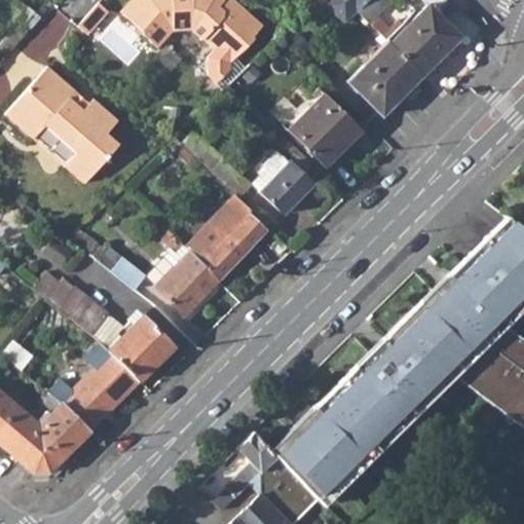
[(99,0),(79,22),(85,28),(95,16),(98,20),(109,6),(101,0),(99,0)]
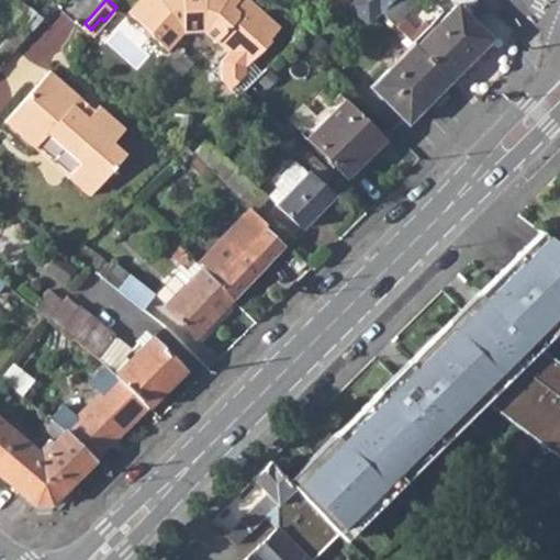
[(222,80),(231,89),(245,76),(244,67),(250,60),(270,42),(267,40),(279,26),(249,0),(137,0),(129,10),(153,32),(152,34),(166,49),(182,32),(202,31),(215,43),(216,41),(228,52),(222,59),(222,80)]
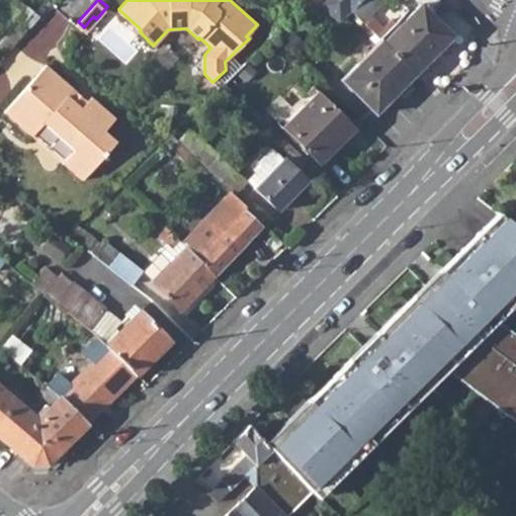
[(323,0),(321,3),(341,19),(353,11),(354,9),(361,0),(323,0)]
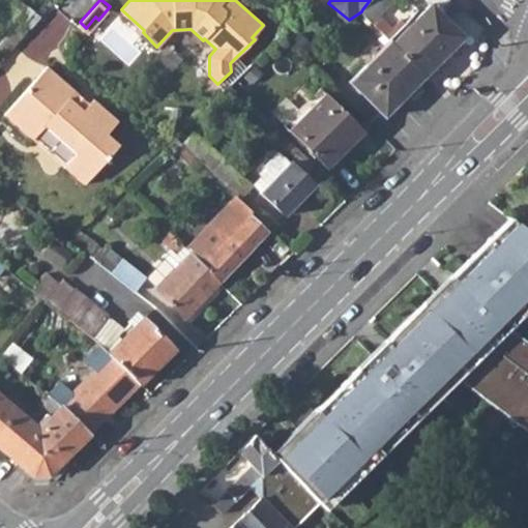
[(361,11),(374,24),(392,0),(370,0),(362,9),(361,11)]
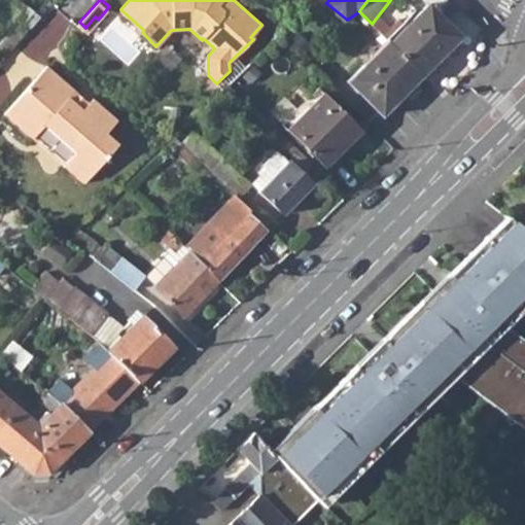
[(430,2),(390,42),(424,74),(463,35),(430,2)]
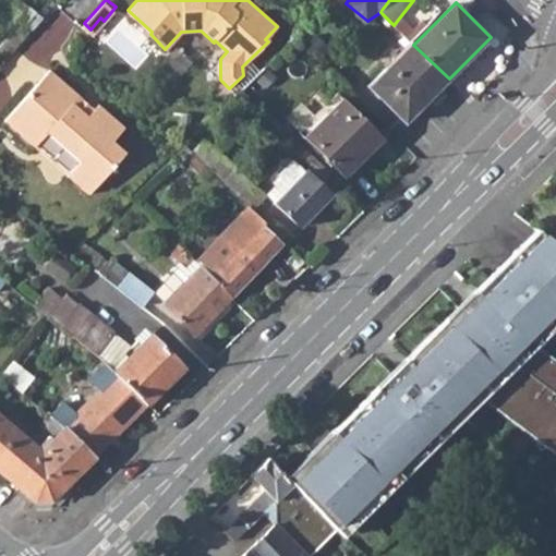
[(20,17),(34,29),(46,16),(31,4),(20,17)]
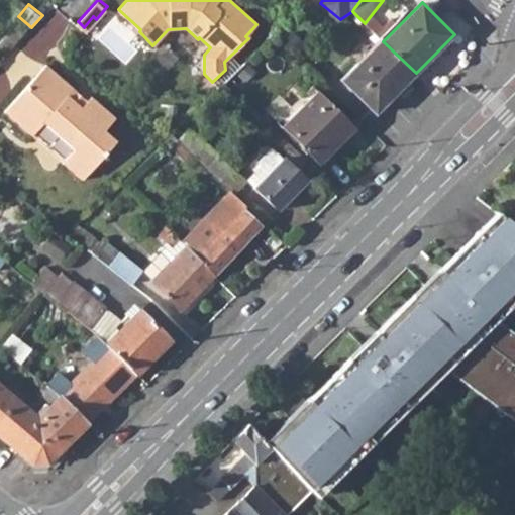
[(344,77),(379,111),(416,73),(383,41),(382,39),(344,77)]
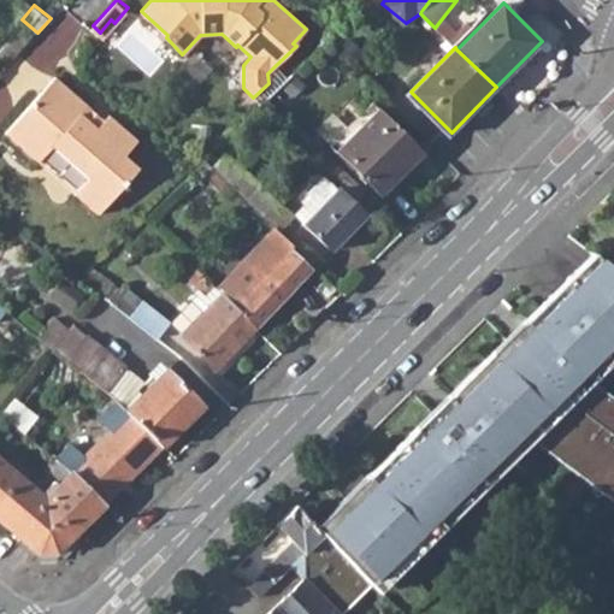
[(288,81),(275,66),(267,74),(269,83),(253,98),(261,106),(288,81)]
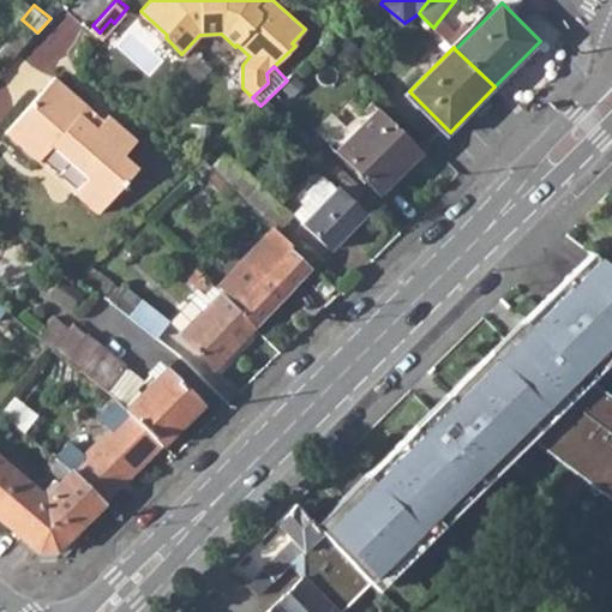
[(139,141),(111,114),(106,119),(58,76),(7,130),(40,159),(53,144),(88,175),(75,191),(97,211),(139,167),(126,155),(139,141)]
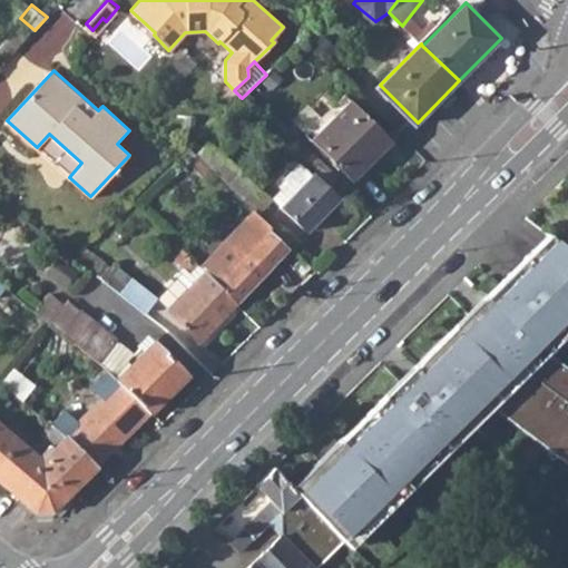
[(314,139),(353,177),(391,138),(353,100),(314,139)]
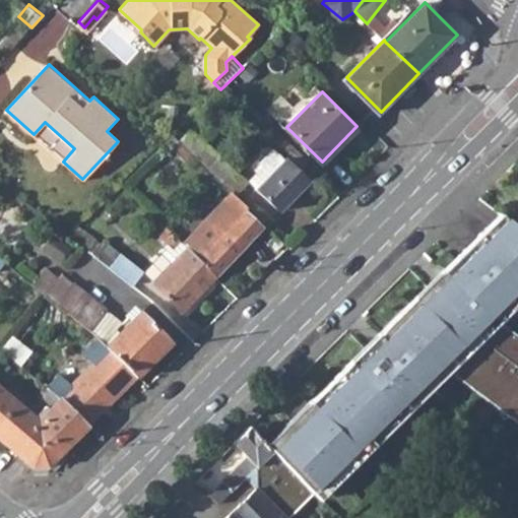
[(259,187),(280,208),(305,183),(283,163),(259,187)]
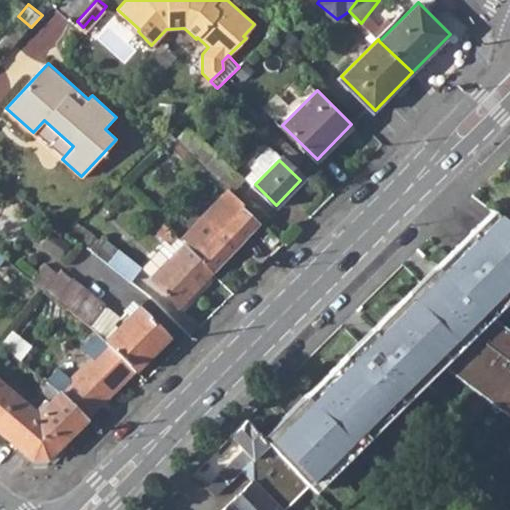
[(185,243),(213,271),(257,224),(239,207),(244,202),(230,188),(181,239),(185,243)]
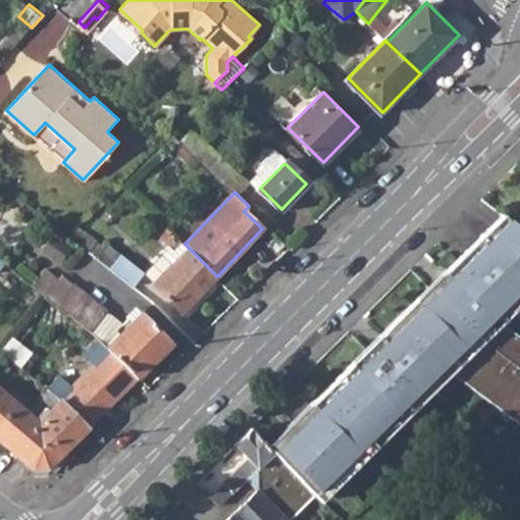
[(417,298),(381,334),(400,353),(387,365),(369,346),(312,403),(313,404),(270,447),(276,453),(260,468),(259,489),(290,519),(292,519),(338,475),(345,481),(368,459),(361,452),(385,426),(393,433),(438,388),(431,381),(452,361),(519,410),(519,334),(503,322),(495,317),(519,291),(519,224),(504,213),(445,272),(451,277),(424,304),(417,298)]
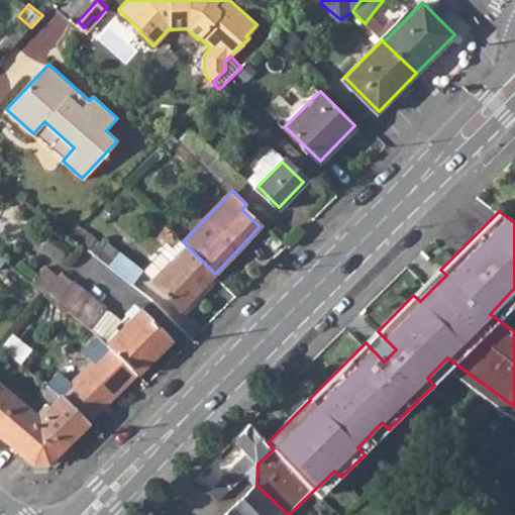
[(157,229),(170,243),(177,236),(164,222),(157,229)]
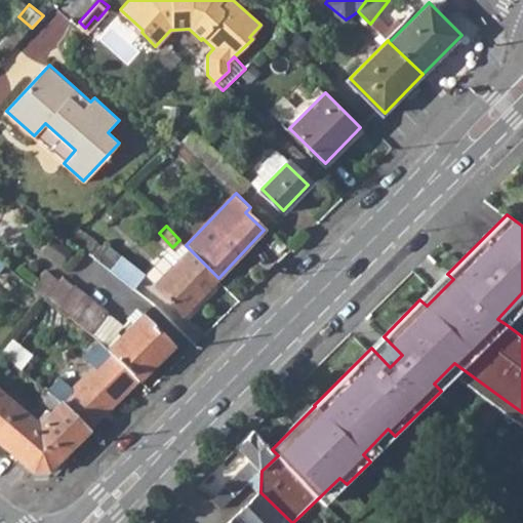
[(148,280),(155,286),(190,249),(186,245),(183,242),(148,280)]
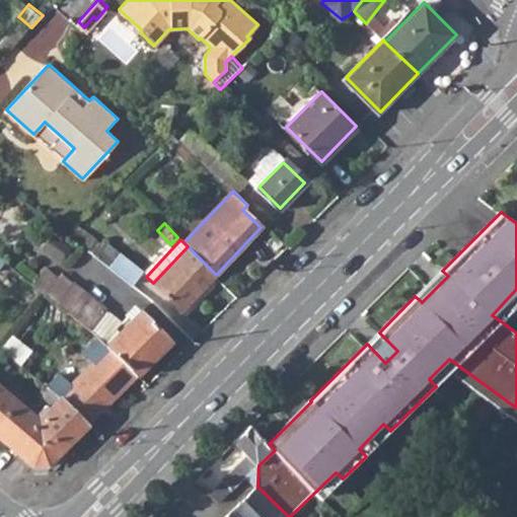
[(216,275),(188,246),(153,283),(182,310),(216,275)]
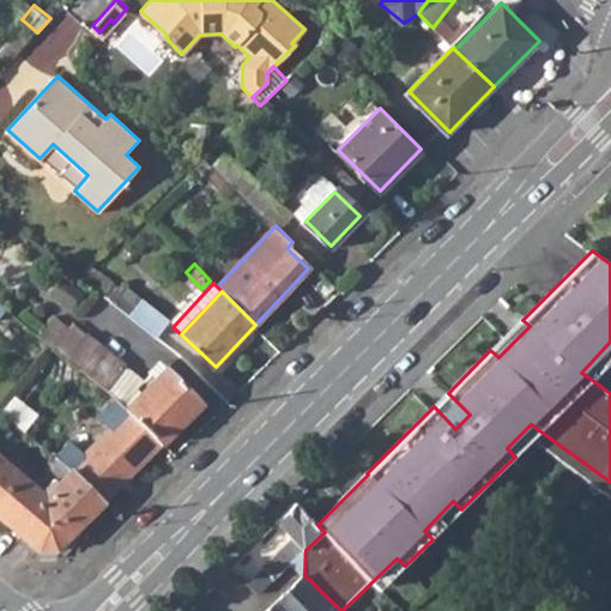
[(133,315),(161,336),(169,324),(141,303),(133,315)]
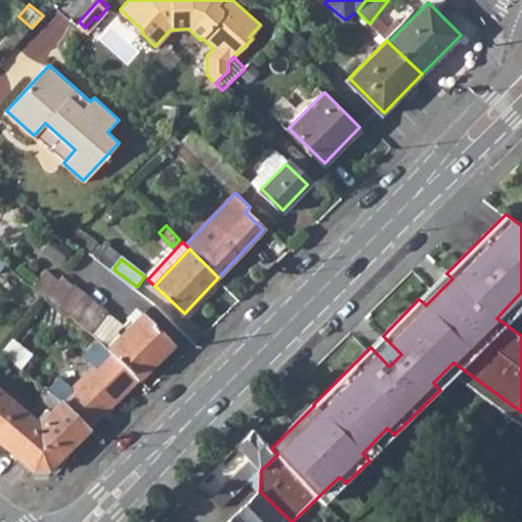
[(37,283),(60,302),(72,288),(47,269),(37,283)]
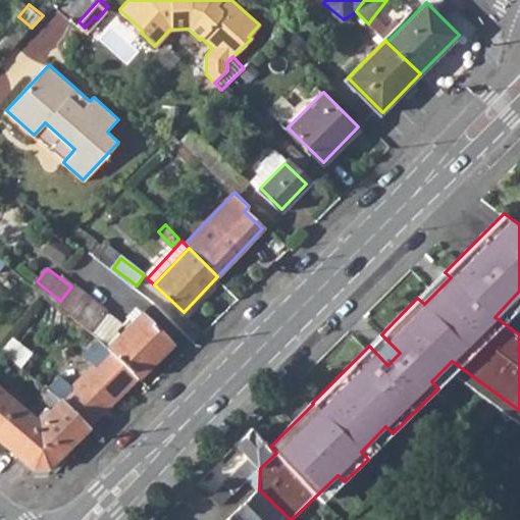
[(74,282),(71,287),(60,301),(90,330),(108,309),(74,282)]
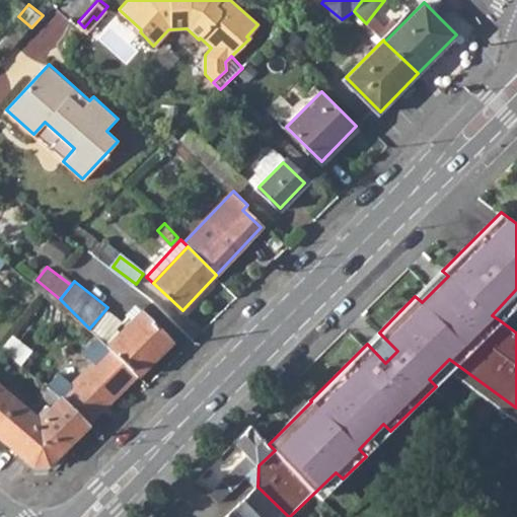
[(516,289),(492,315),(500,320),(516,303),(516,289)]
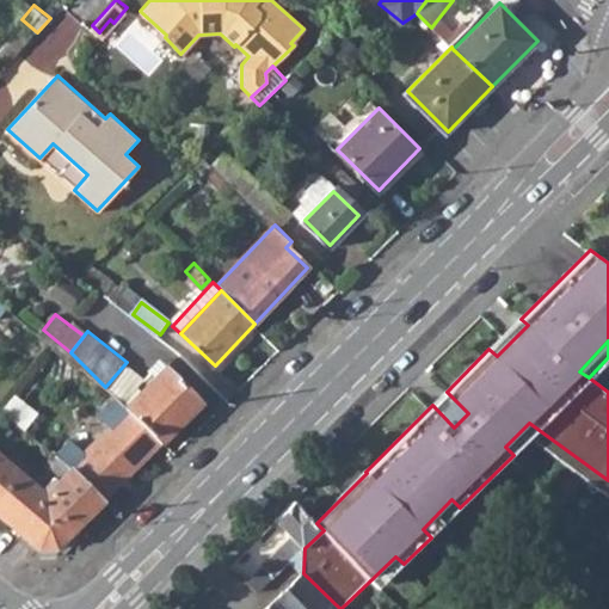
[(168,363),(125,406),(164,444),(207,401),(168,363)]
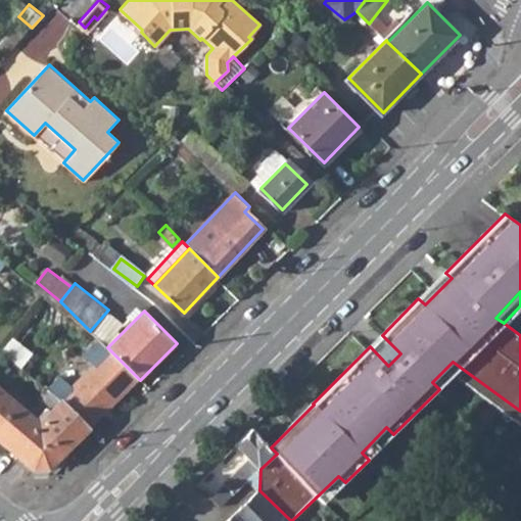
[(382,335),(370,346),(388,366),(400,353),(382,335)]
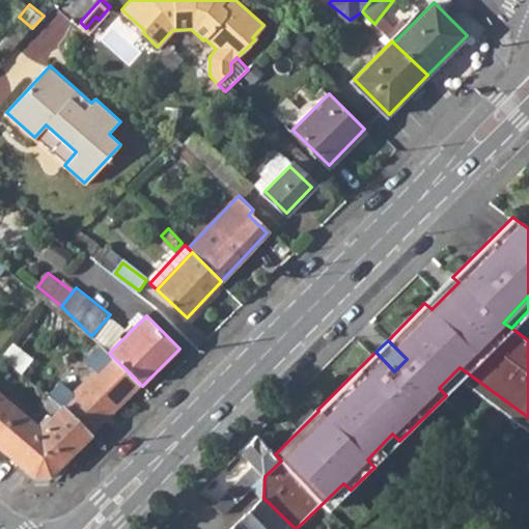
[(53,398),(91,437),(142,386),(109,353),(100,344),(50,395),(53,398)]
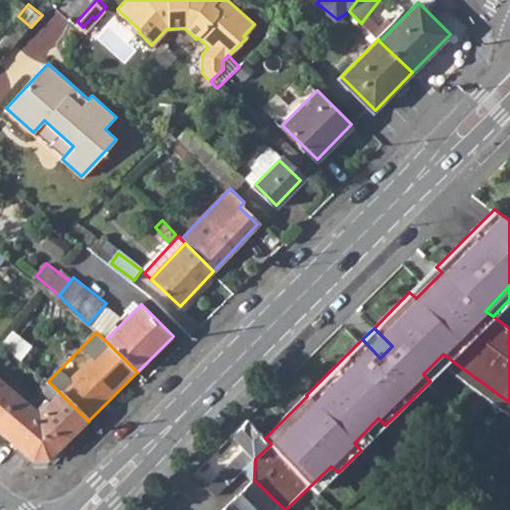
[(423,374),(430,381),(445,366),(509,413),(509,402),(443,354),(423,374)]
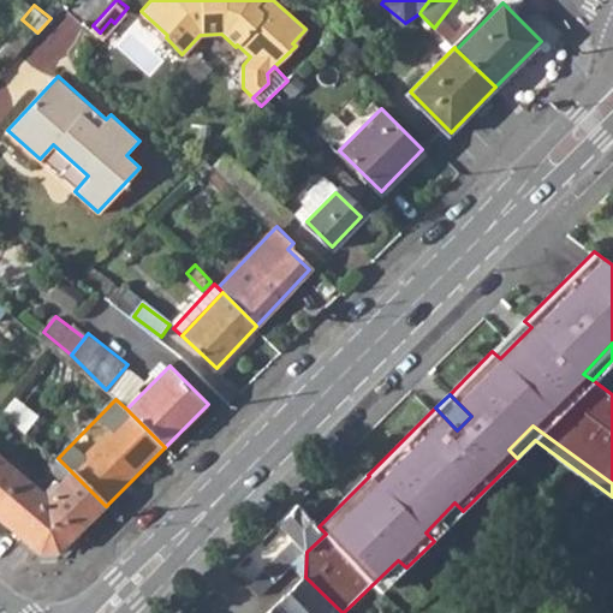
[(0,515),(43,552),(63,548),(106,506),(61,462),(37,486),(0,456),(0,515)]
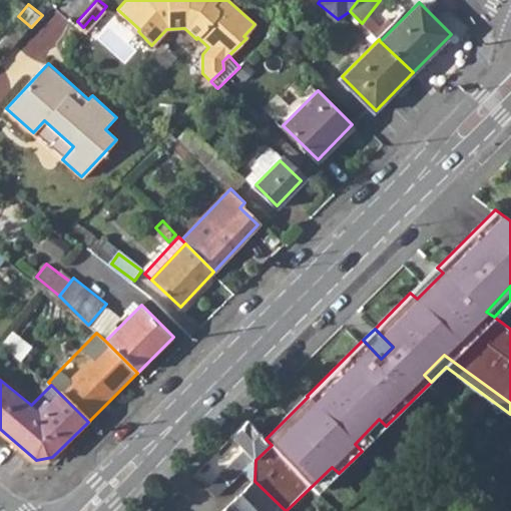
[(355,444),(362,451),(386,426),(379,419),(355,444)]
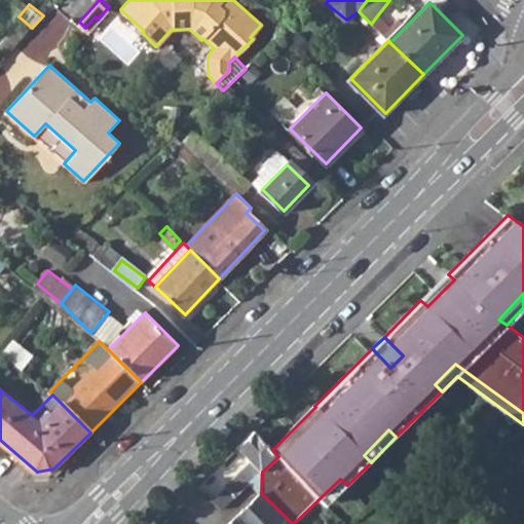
[(215,501),(224,511),(251,483),(261,493),(262,472),(278,456),(272,450),(253,431),(236,446),(251,460),(226,485),(228,487),(215,501)]
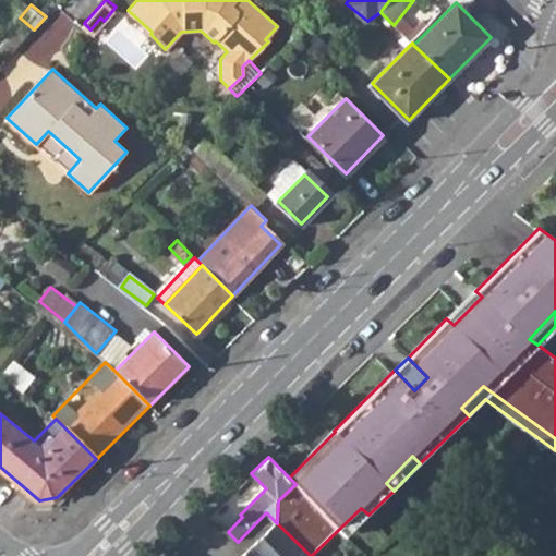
[(310,555),(277,523),(244,555),(310,555)]
